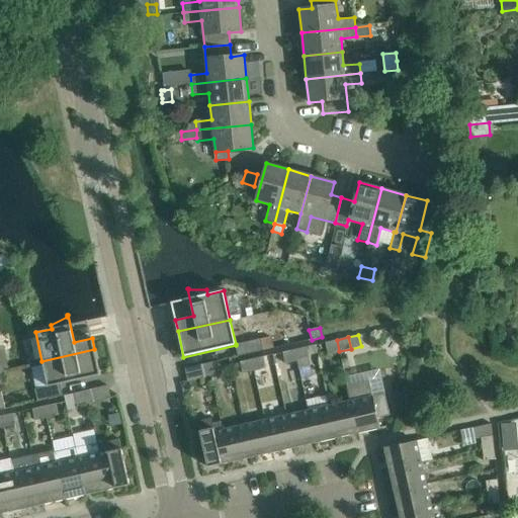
[(260,339),(236,344),(236,345),(239,356),(263,350),(260,339)]
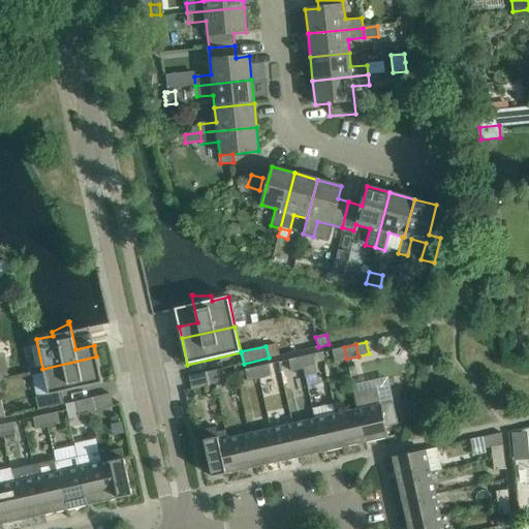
[(346,359),(344,347),(332,350),(335,362),(346,359)]
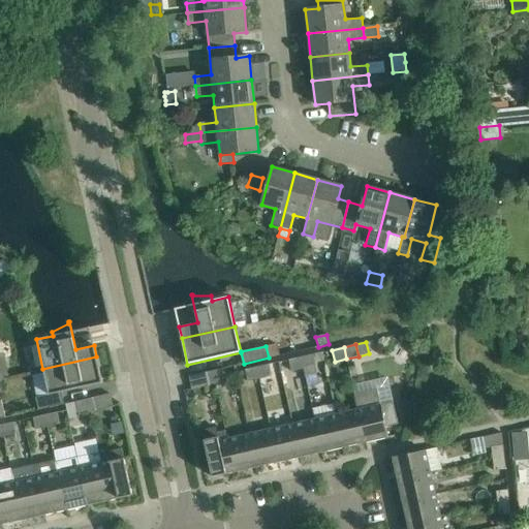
[(312,354),(301,358),(303,369),(315,366),(312,354)]
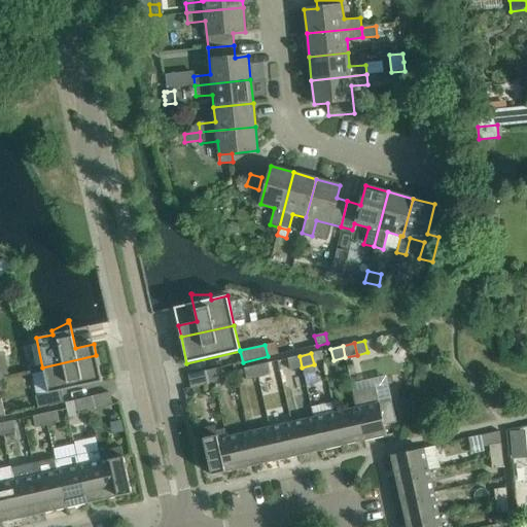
[(96,355),(42,367),(48,393),(35,396),(38,409),(64,402),(62,390),(102,382),(96,355)]
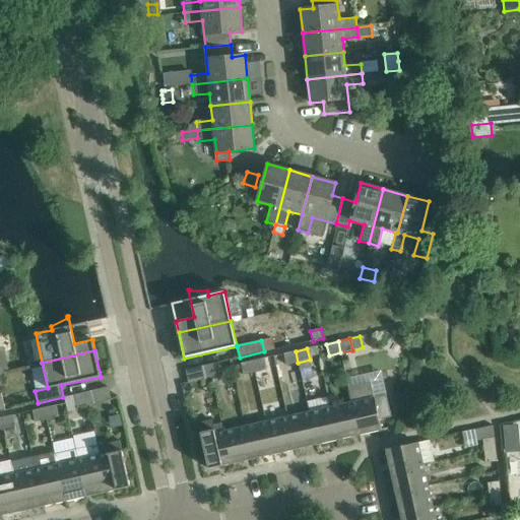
[(298,363),(296,351),(283,353),(286,366),(298,363)]
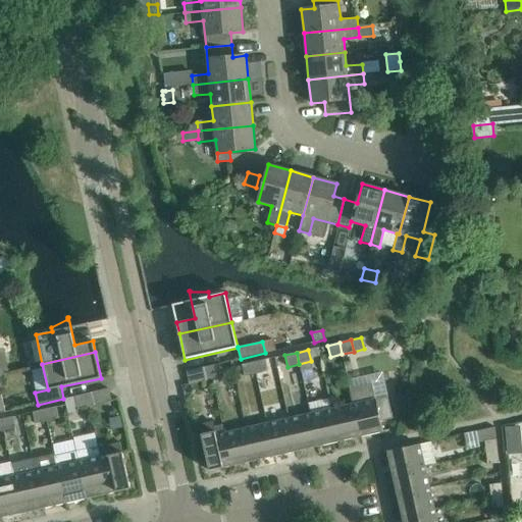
[(265,360),(253,362),(256,373),(268,371),(265,360)]
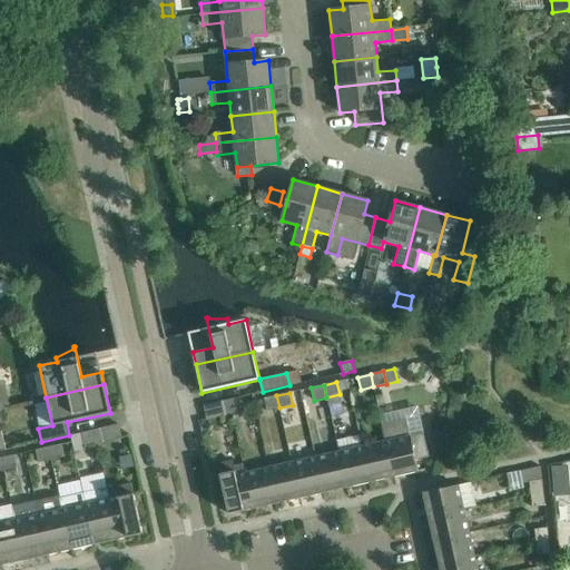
[(340,394),(326,397),(331,416),(344,414),(340,394)]
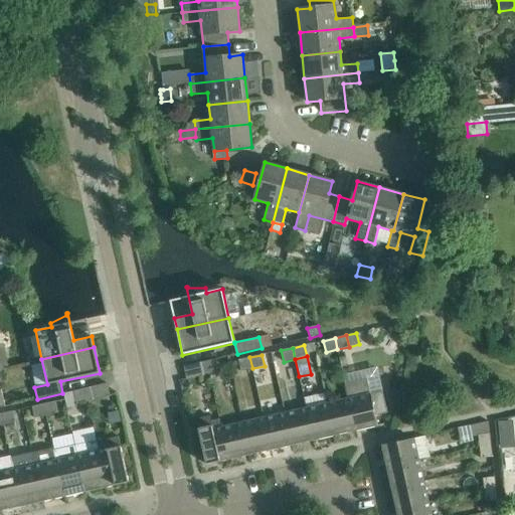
[(252,368),(249,357),(238,360),(241,371),(252,368)]
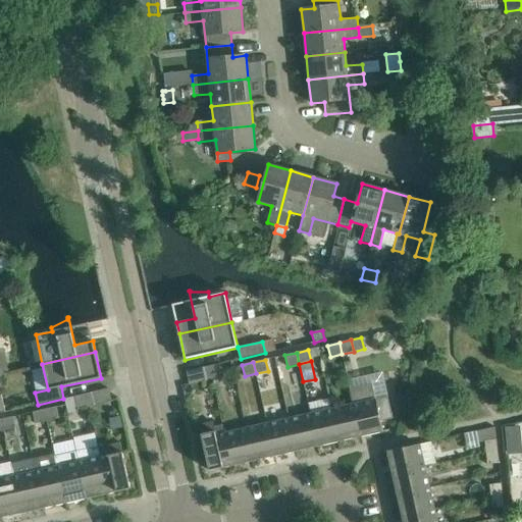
[(209,366),(212,379),(223,376),(220,363),(209,366)]
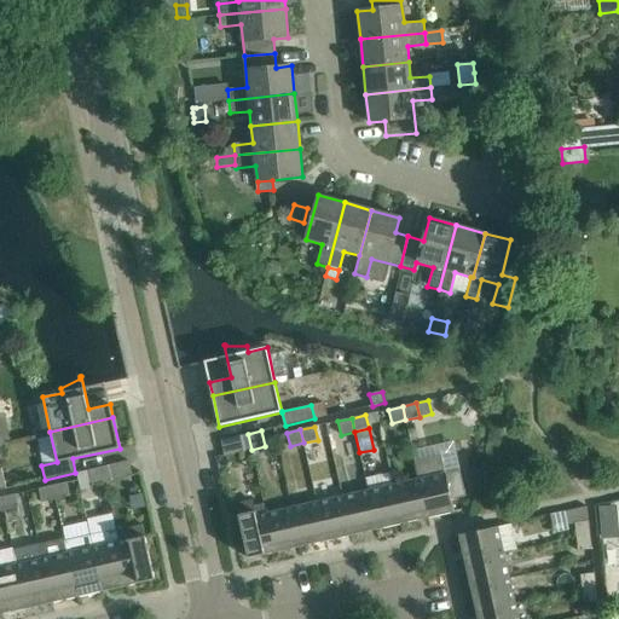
[(252,450),(248,434),(221,440),(224,456),(252,450)]
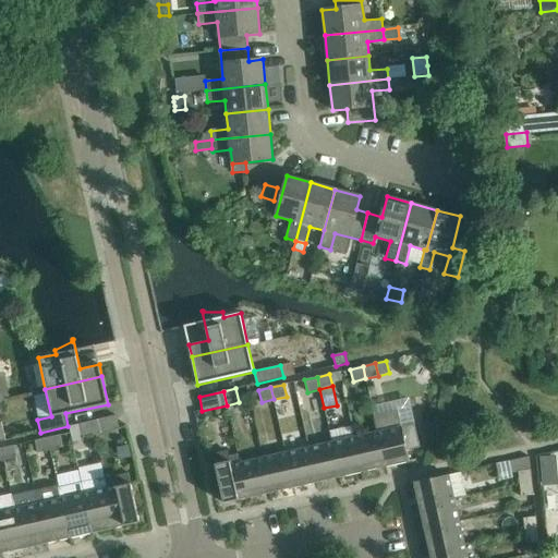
[(378,433),(386,466),(409,461),(398,411),(373,416),(377,433),(378,433)]
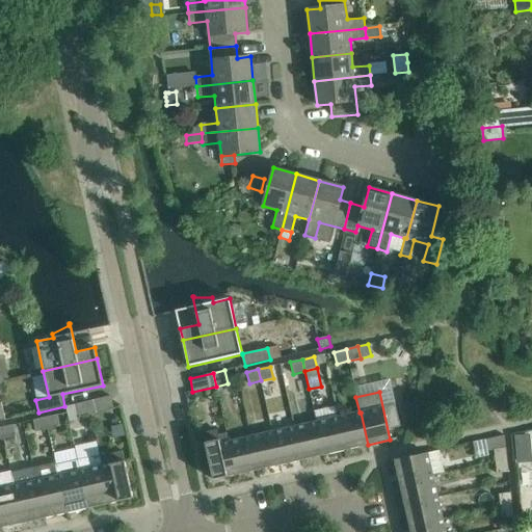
[(110,396),(87,401),(90,415),(113,408),(110,396)]
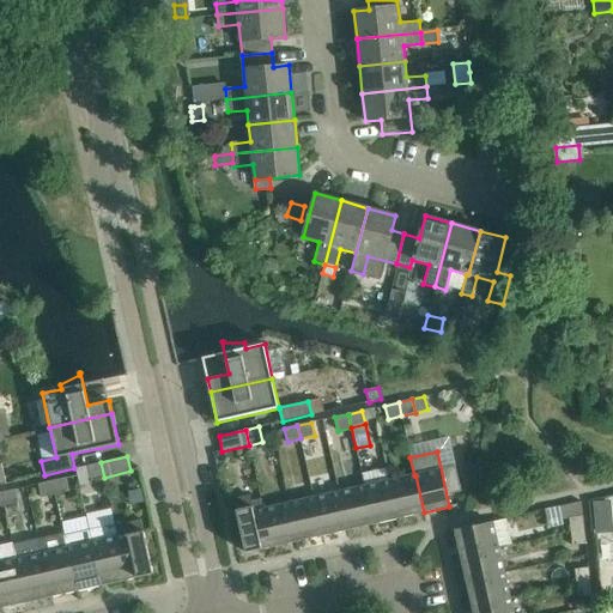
[(104,478),(101,462),(87,466),(91,480),(104,478)]
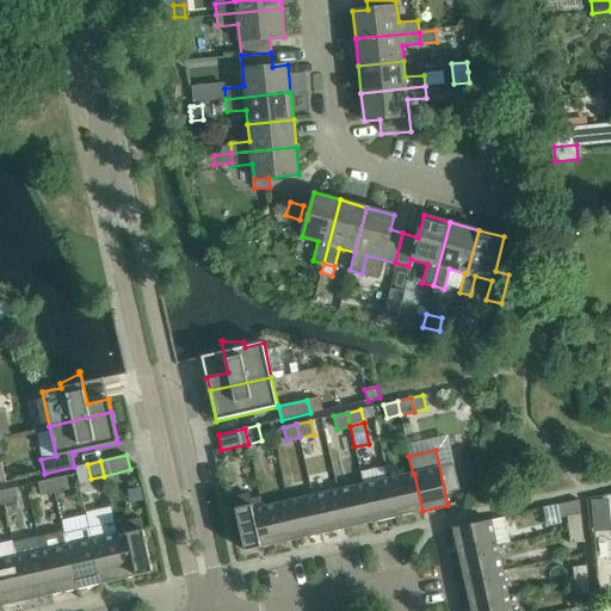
[(372,523),(397,517),(389,480),(387,467),(362,473),(364,485),(372,523)]
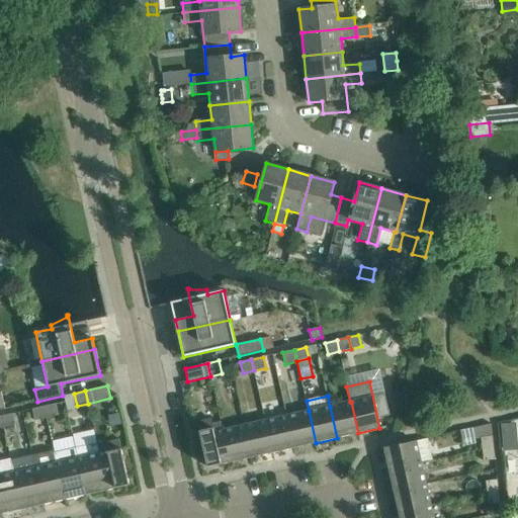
[(350,402),(330,407),(337,438),(358,433),(351,402),(350,402)]
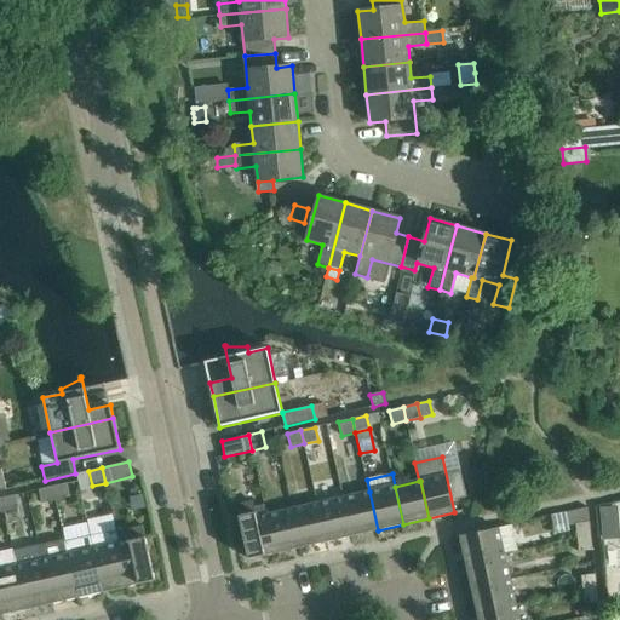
[(67,483),(52,487),(56,500),(69,497),(67,483)]
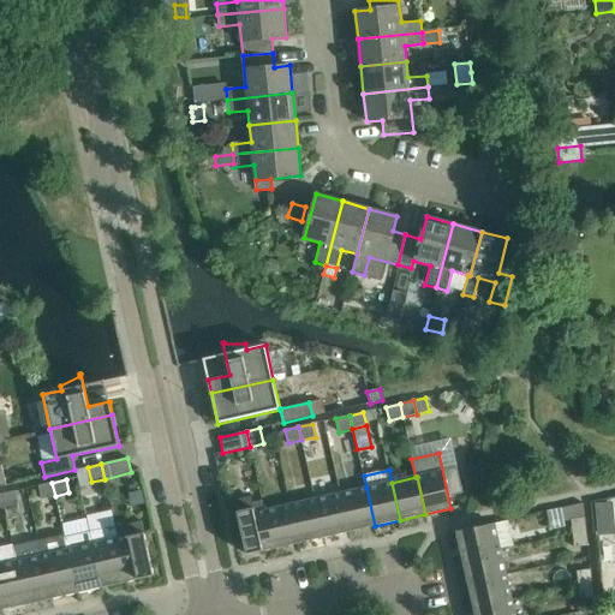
[(55,496),(52,483),(39,485),(41,500),(55,496)]
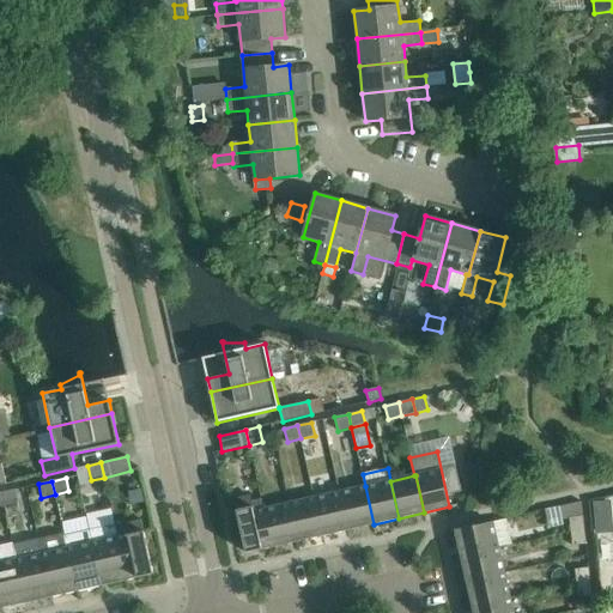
[(374,525),(365,486),(340,492),(349,529),(374,525)]
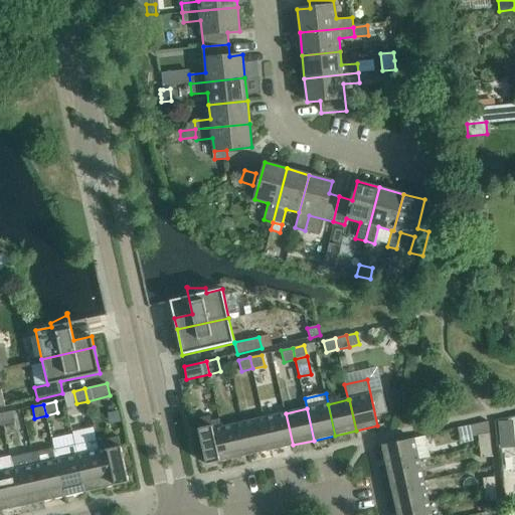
[(13,411),(1,413),(4,424),(15,422),(13,411)]
